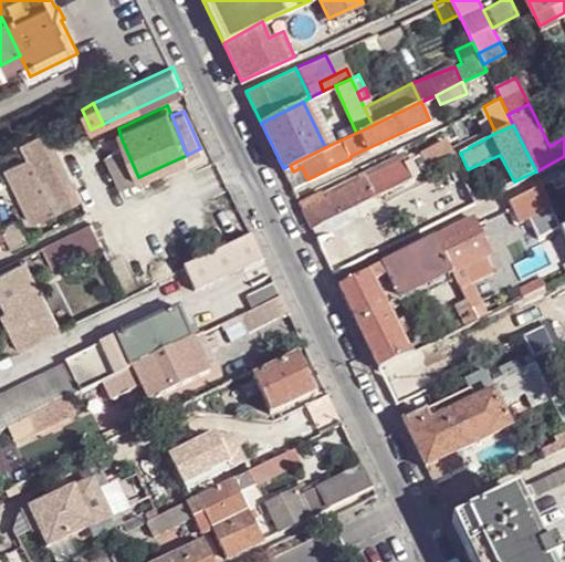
[(31,216),(80,193),(45,126),(20,138),(27,153),(4,164),(31,216)]
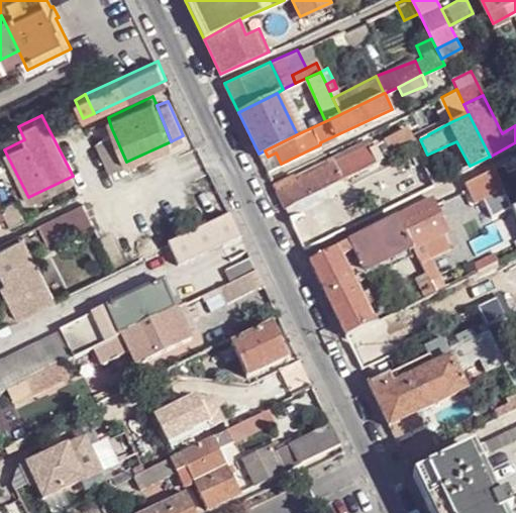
[(386,158),(415,142),(407,124),(367,144),(369,148),(373,146),(376,150),(381,147),(386,158)]
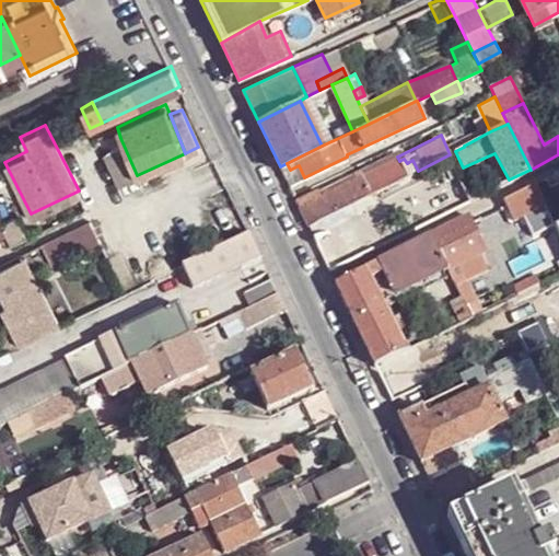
[(120,182),(137,175),(120,138),(105,150),(120,182)]
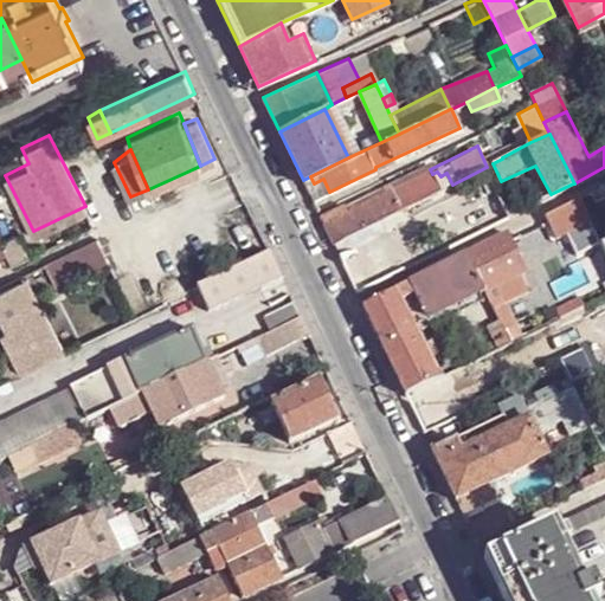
[(535,166),(527,169),(541,199),(551,194),(535,166)]
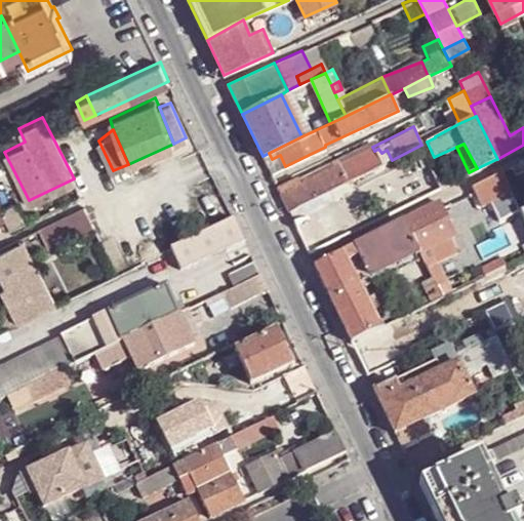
[(338,163),(347,181),(381,163),(376,154),(374,151),(372,147),(338,163)]
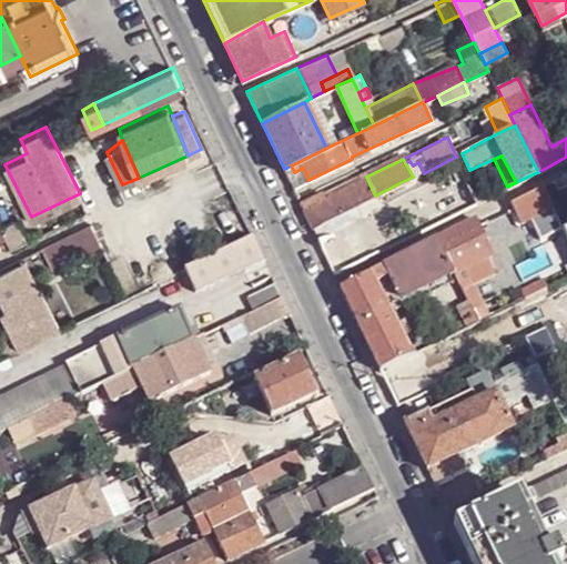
[(424,173),(418,162),(413,165),(407,167),(413,177),(414,178),(424,173)]
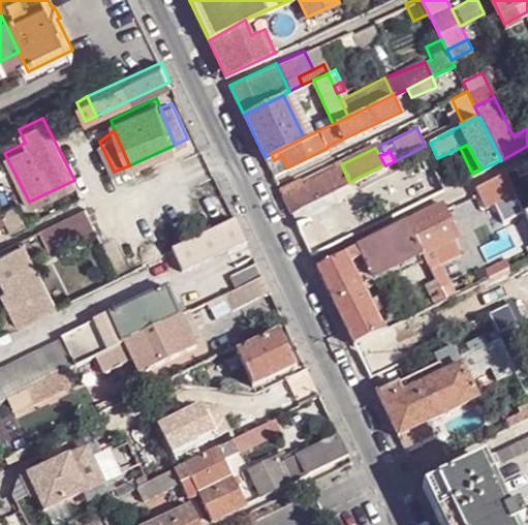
[(407,181),(434,167),(427,152),(400,165),(407,181)]
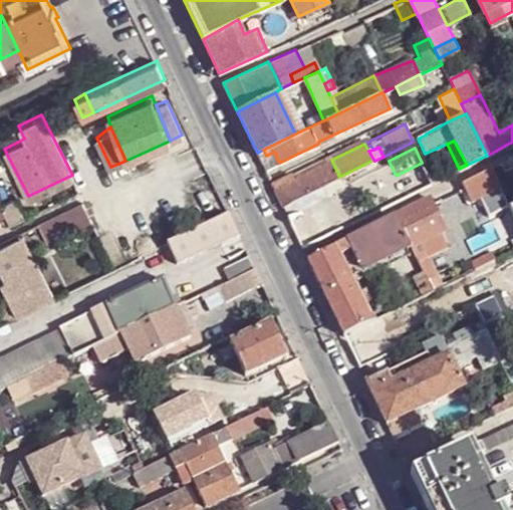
[(331,160),(329,158),(285,179),(286,183),(331,160)]
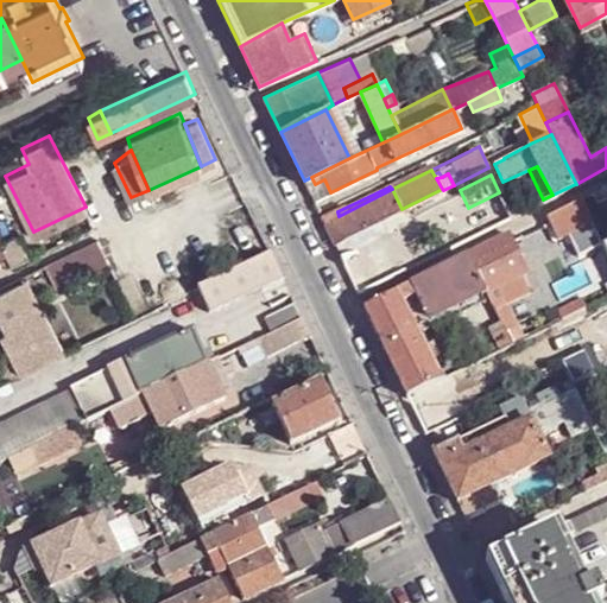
[(402,209),(392,189),(339,216),(330,219),(324,222),(334,242),(402,209)]
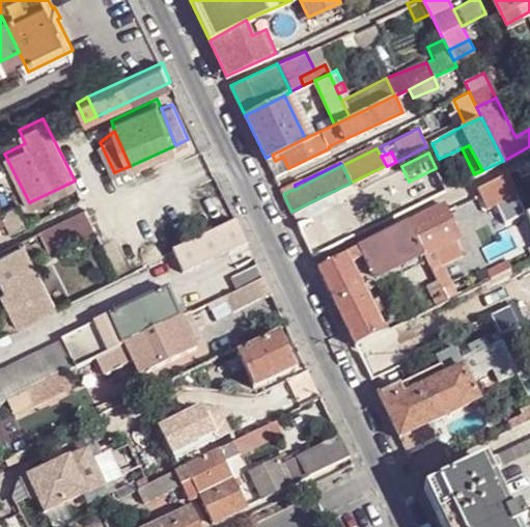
[(380,195),(390,216),(402,210),(445,189),(436,168),(409,182),(380,195)]
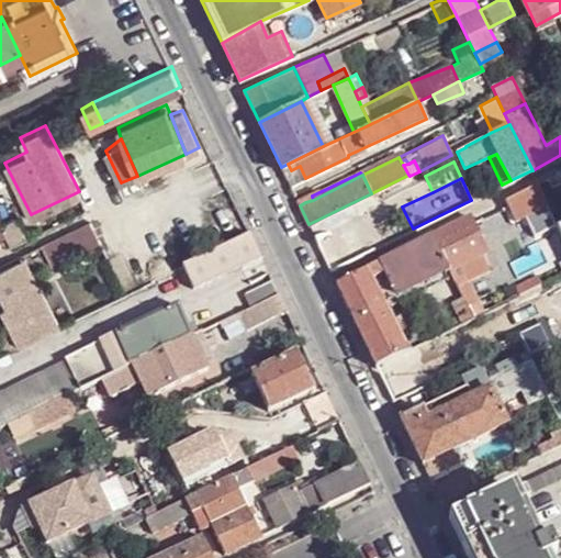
[(512,212),(545,197),(536,181),(504,197),(512,212)]
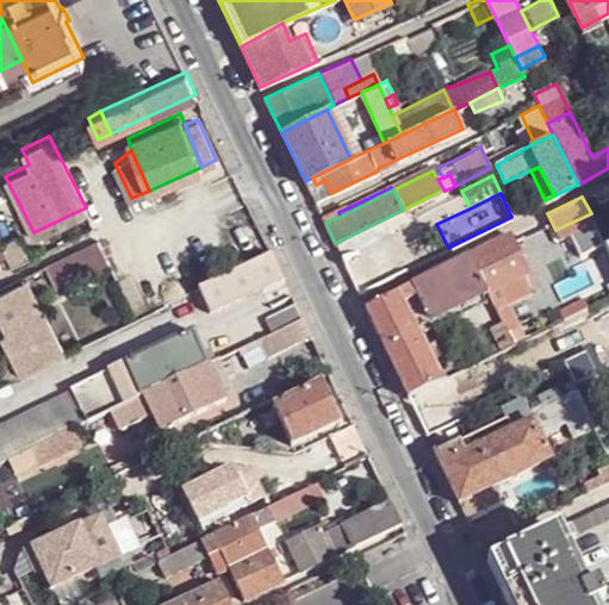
[(331,219),(340,217),(339,212),(323,218),(325,223),(331,219)]
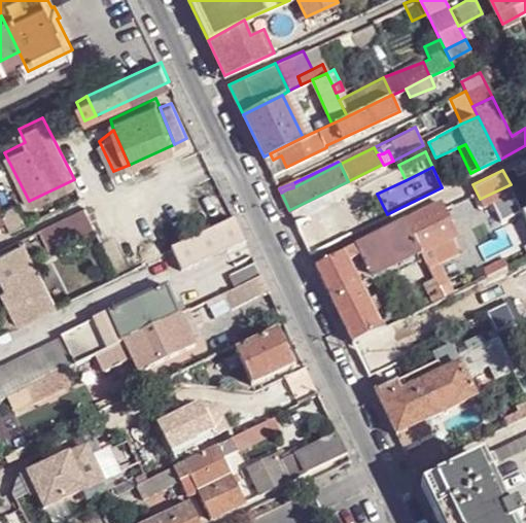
[(405,218),(422,251),(458,233),(443,200),(405,218)]
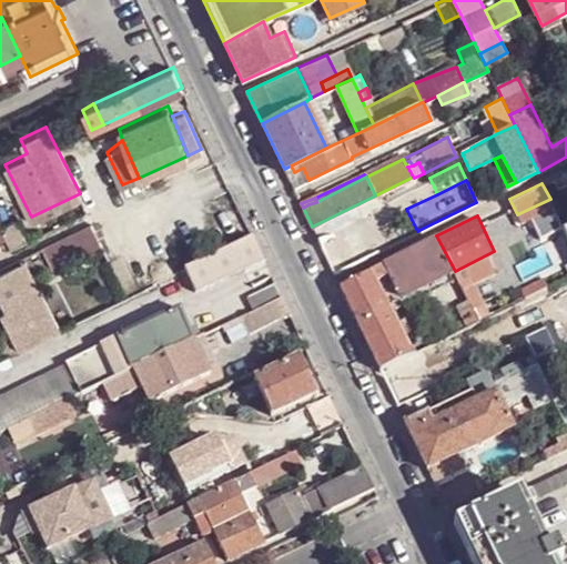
[(361,217),(317,239),(334,272),(378,250),(361,217)]
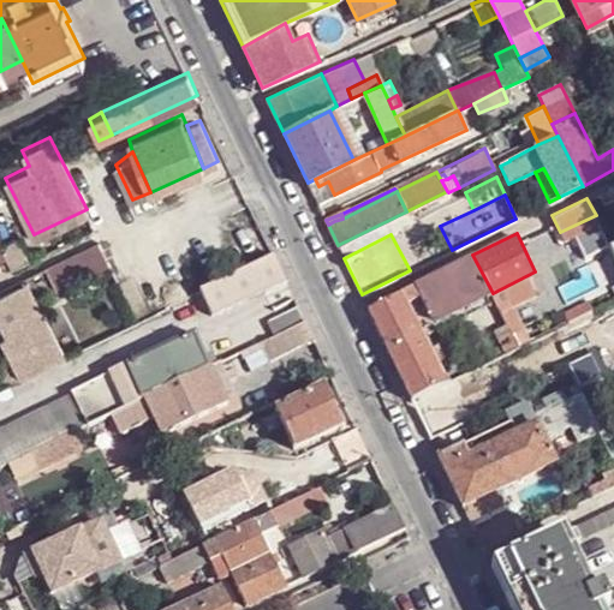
[(99,235),(30,273),(37,286),(71,268),(71,270),(106,252),(99,235)]
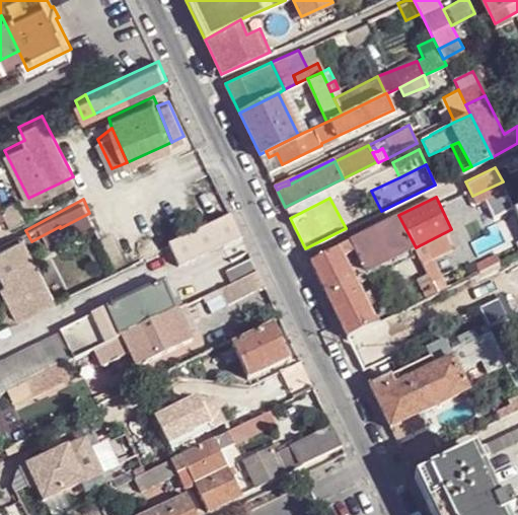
[(19,204),(6,211),(12,224),(25,217),(19,204)]
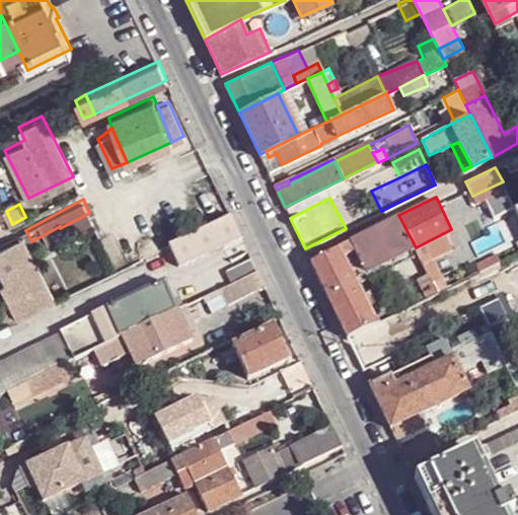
[(0,230),(12,224),(6,211),(0,214),(0,230)]
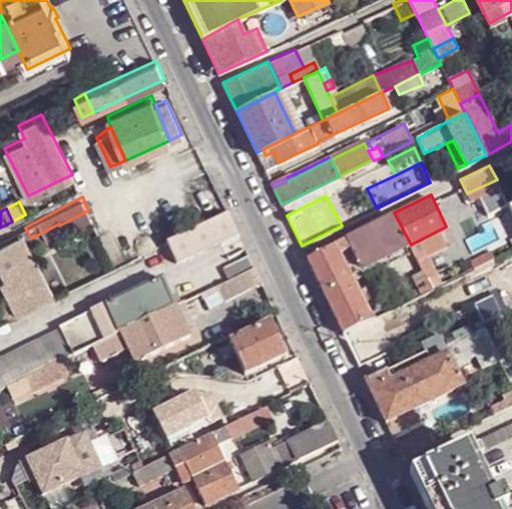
[(166,240),(175,261),(238,231),(228,210),(166,240)]
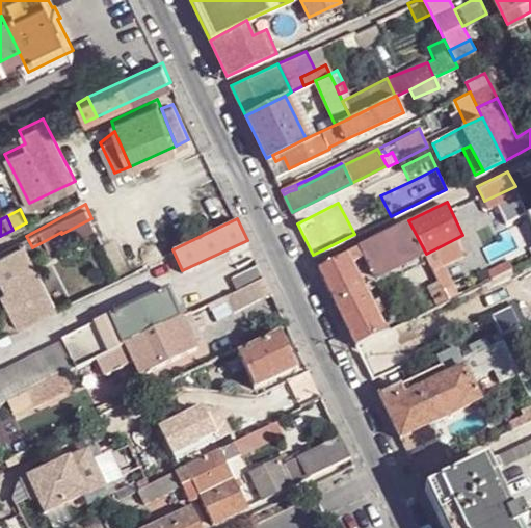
[(408,220),(357,246),(373,280),(426,254),(408,220)]
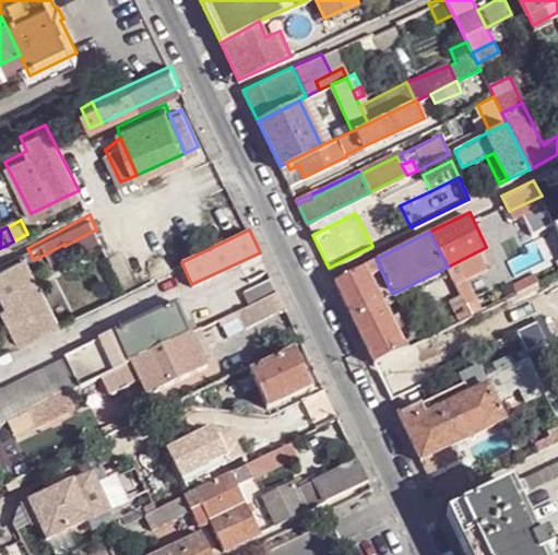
[(42,285),(25,255),(18,258),(32,290),(42,285)]
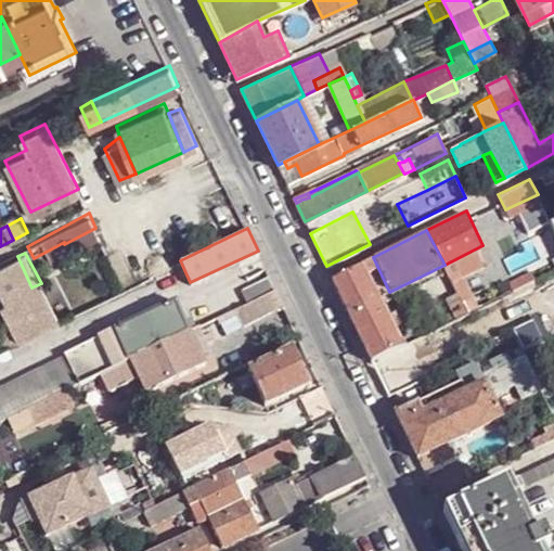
[(0,286),(3,294),(7,300),(0,303),(9,321),(18,338),(60,319),(41,283),(31,287),(17,256),(0,265),(0,286)]
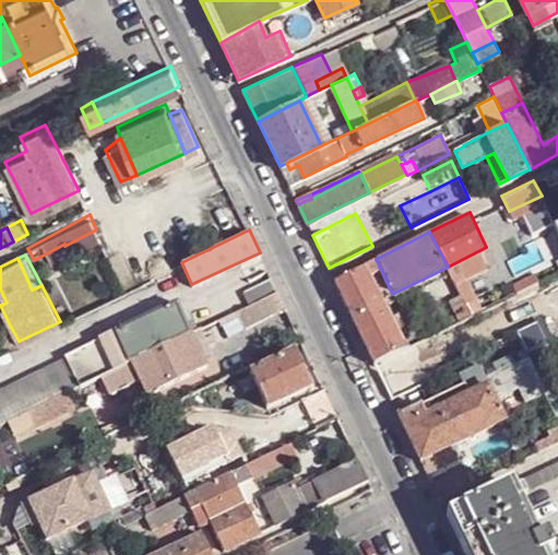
[(376,259),(361,267),(379,300),(392,294),(376,259)]
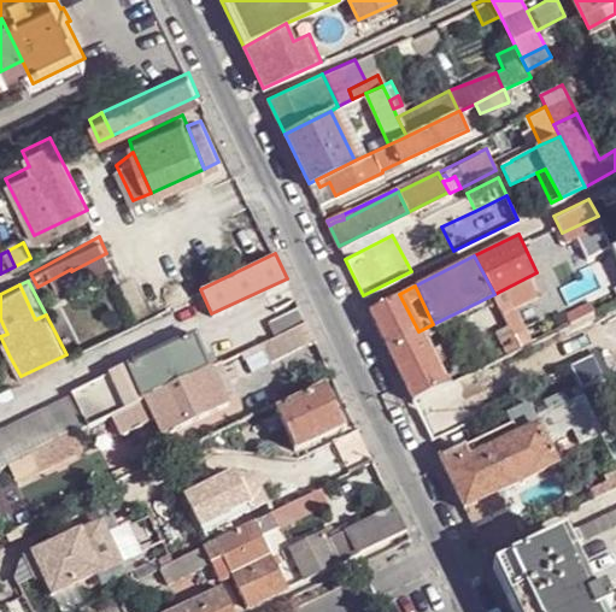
[(370,310),(409,390),(411,396),(445,381),(441,376),(418,331),(399,294),(370,310)]
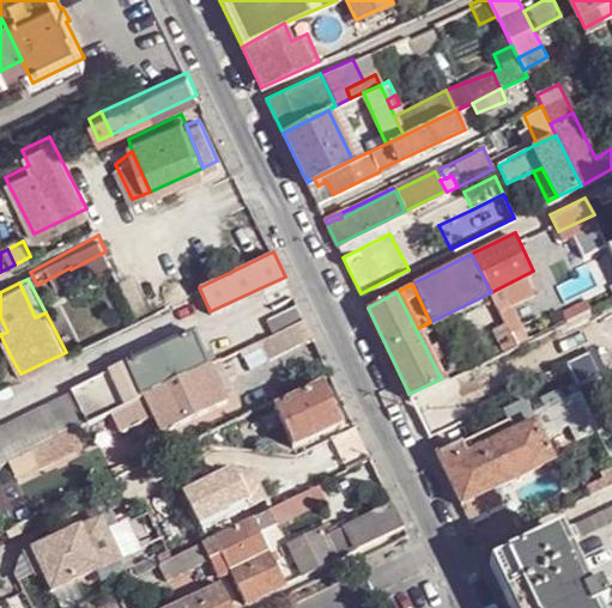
[(571,316),(589,308),(585,296),(565,305),(571,316)]
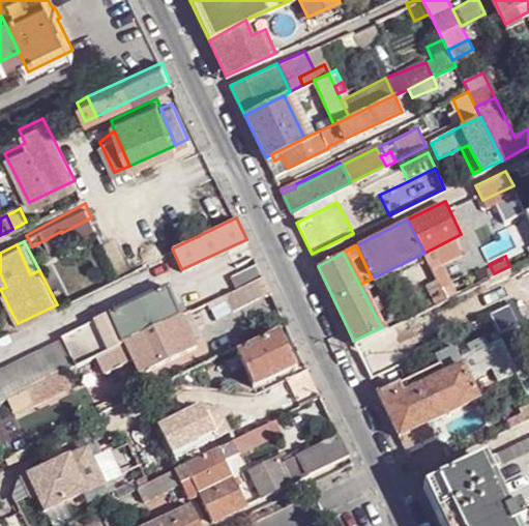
[(232,273),(237,285),(261,274),(263,273),(257,260),(232,273)]
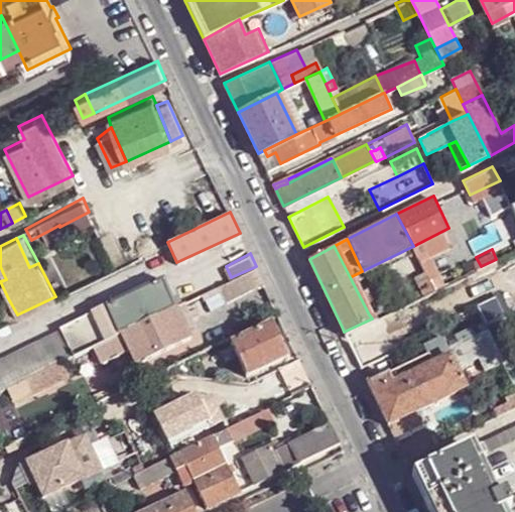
[(230,291),(233,296),(261,283),(254,267),(231,277),(226,280),(230,291)]
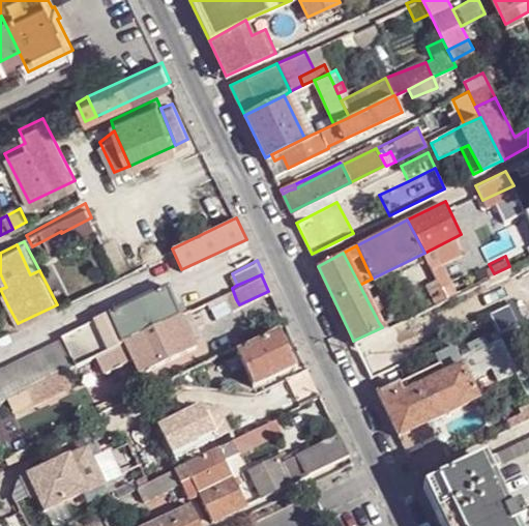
[(436,279),(425,283),(432,295),(435,302),(445,296),(436,279)]
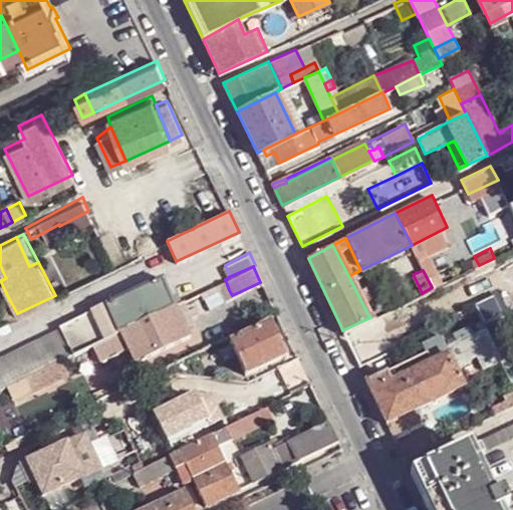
[(103,302),(116,331),(120,329),(175,304),(174,301),(171,294),(162,275),(103,302)]
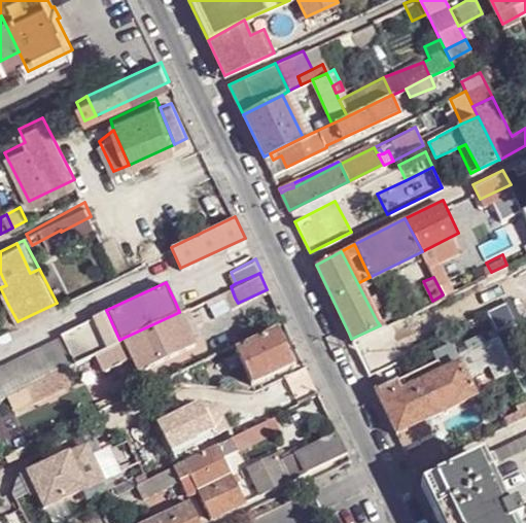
[(229,301),(235,298),(231,286),(223,289),(229,301)]
